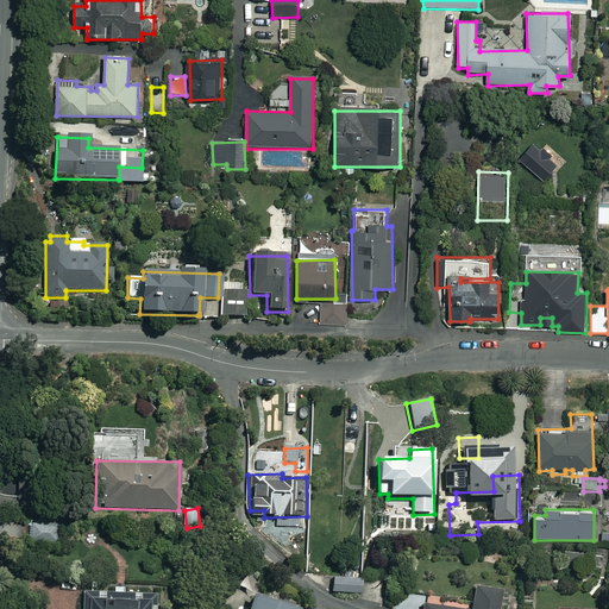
[(57,526),(30,525),(29,540),(56,542),(57,526)]
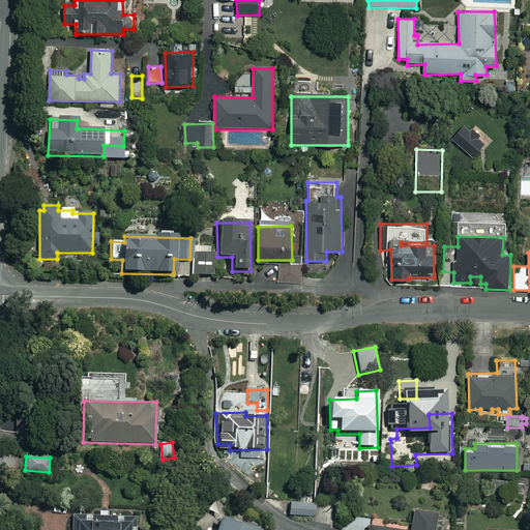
[(314,502),(290,501),(289,516),(313,517),(314,502)]
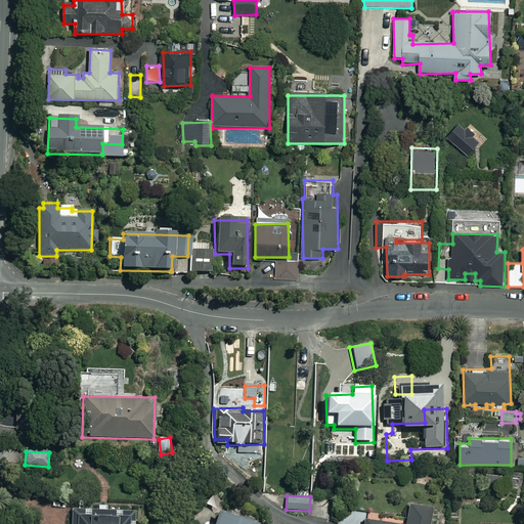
[(134,523),(134,522),(127,522),(127,512),(122,512),(122,509),(112,509),(112,512),(107,511),(107,506),(99,506),(99,511),(84,511),(83,517),(72,516),(71,523),(134,523)]
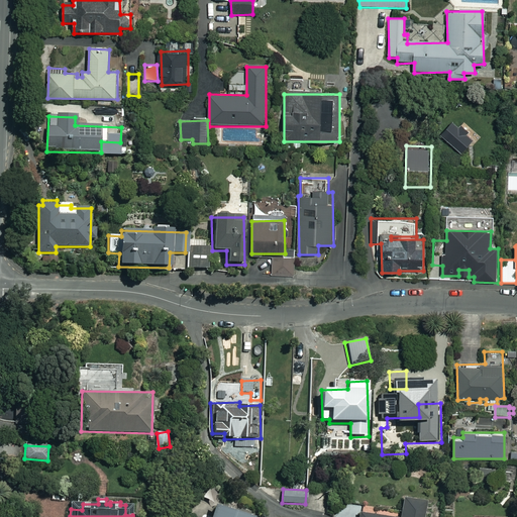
[(422,516),(424,504),(402,500),(399,516),(377,516),(358,514),(357,516),(422,516)]
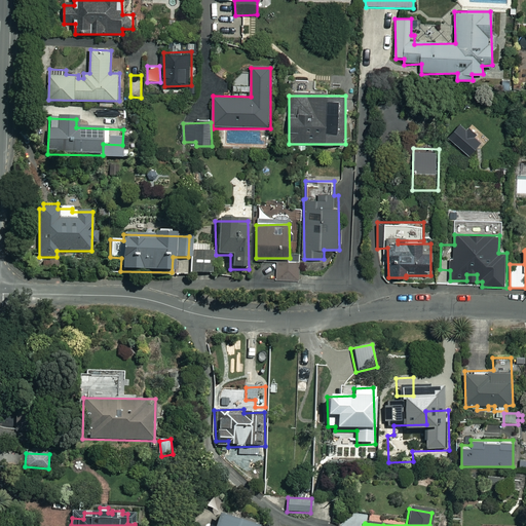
[(256,525),(217,516),(214,525),(256,525)]
